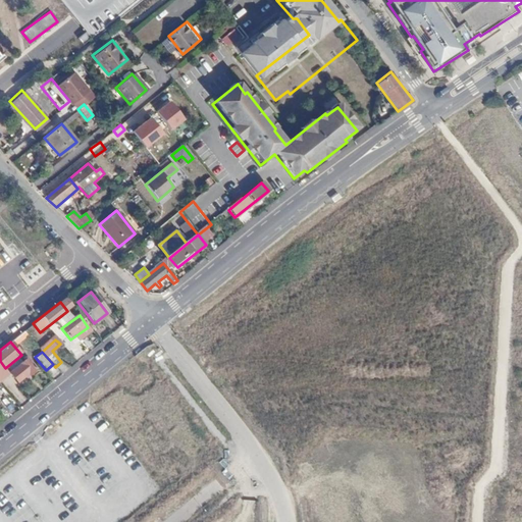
[(29,359),(10,373),(18,383),(37,368),(29,359)]
